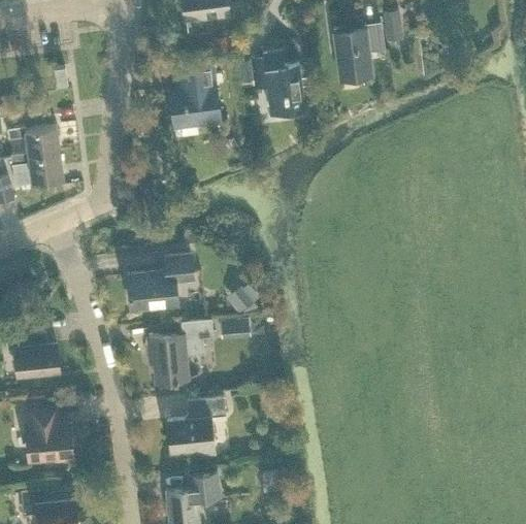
[(183,0),(187,23),(230,17),(228,5),(241,4),(240,0),(183,0)]
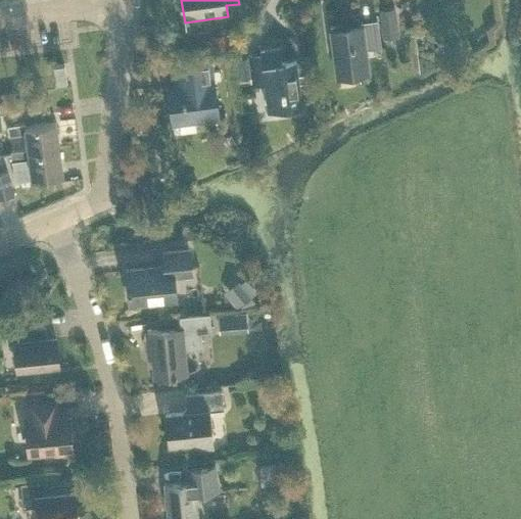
[(384,41),(400,39),(396,9),(380,11),(384,41)]
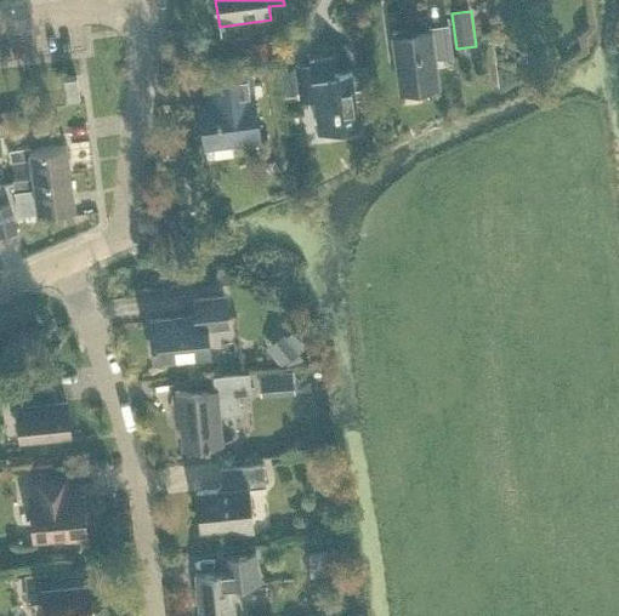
[(438,62),(454,60),(450,27),(429,29),(430,34),(391,39),(399,97),(442,92),(438,62)]
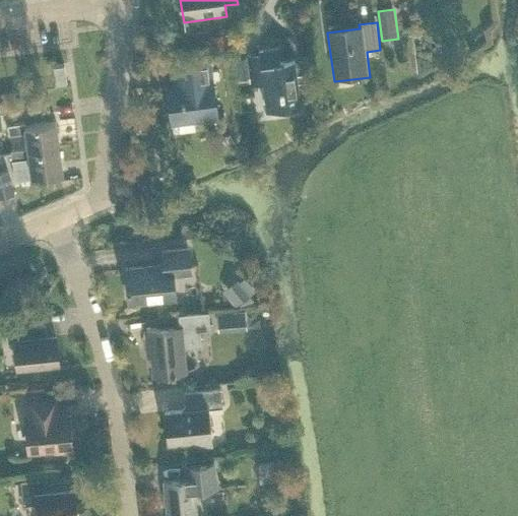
[(297,66),(292,67),(283,68),(281,54),(260,57),(261,59),(249,61),(253,91),(263,89),(267,116),(292,113),(302,112),(297,66)]
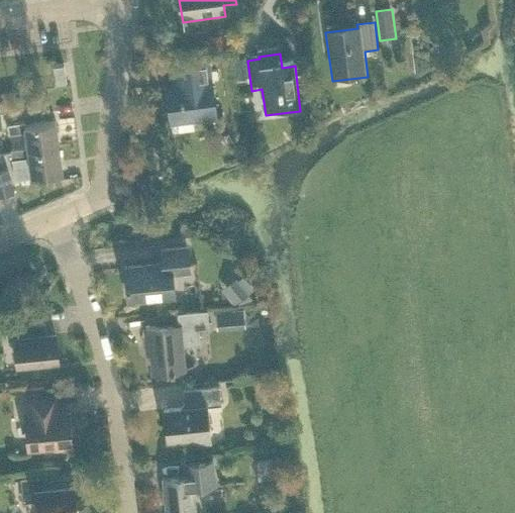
[(56,87),(67,86),(65,67),(54,68),(56,87)]
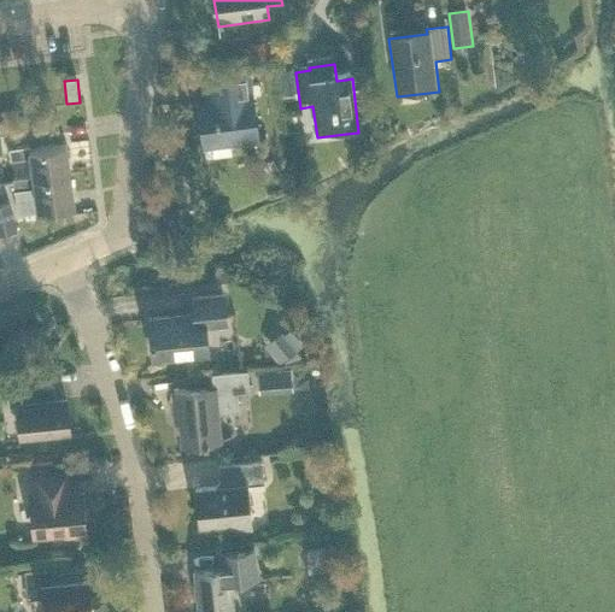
[(233,157),(232,145),(258,141),(250,81),(205,87),(209,111),(199,112),(204,148),(205,148),(208,160),(233,157)]
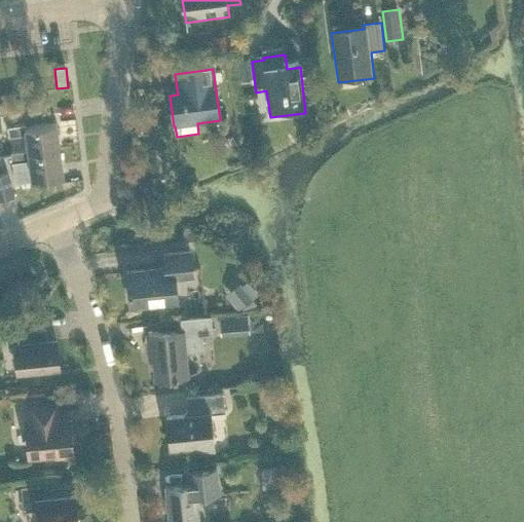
[(26,138),(28,154),(29,156),(60,152),(57,126),(57,125),(26,129),(25,128),(8,131),(9,140),(26,138)]
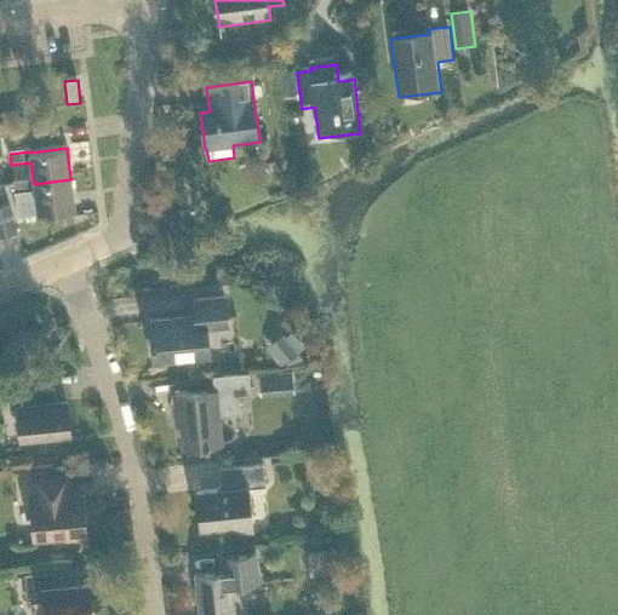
[(38,214),(75,210),(70,179),(34,184),(33,182),(13,184),(16,196),(35,194),(38,214)]
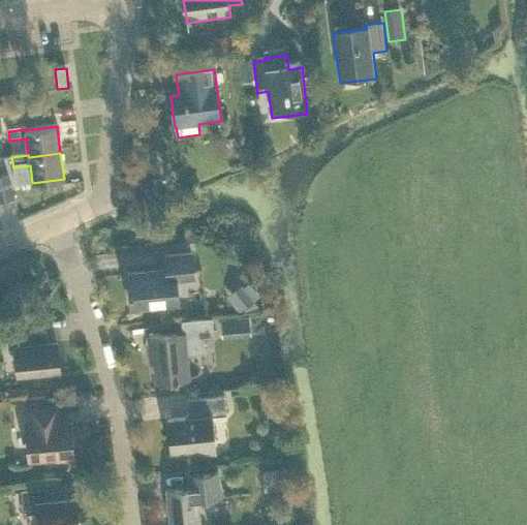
[(8,194),(12,193),(9,177),(0,178),(0,204),(10,203),(8,194)]
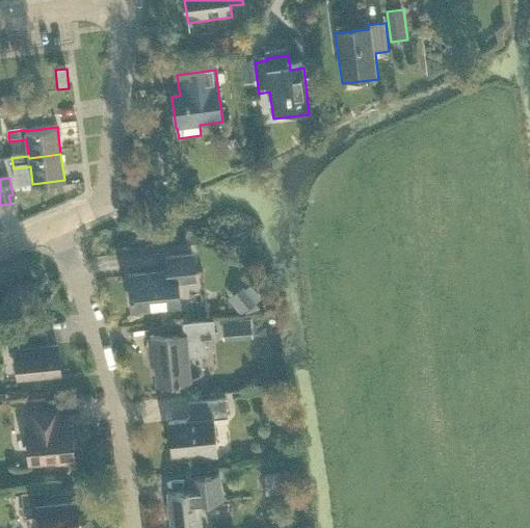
[(179,285),(196,283),(193,257),(166,260),(168,274),(129,278),(132,310),(137,313),(181,309),(179,285)]
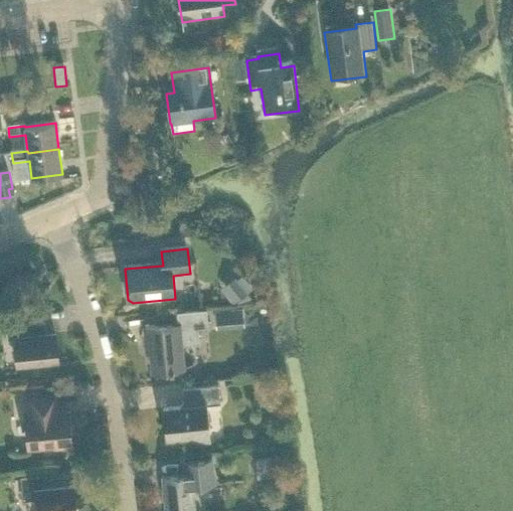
[(248,295),(235,279),(220,291),(233,307),(248,295)]
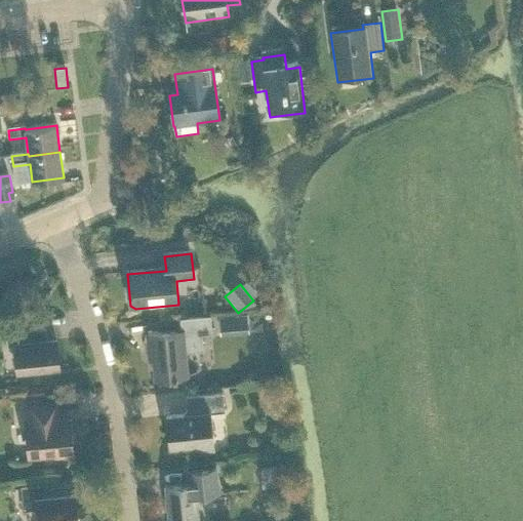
[(235,317),(219,319),(222,338),(237,336),(235,317)]
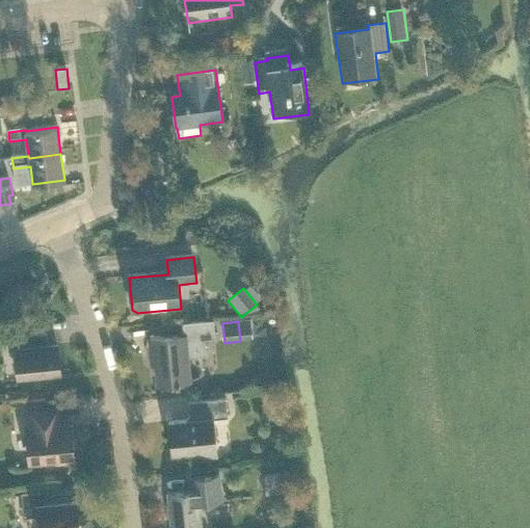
[(206,341),(216,340),(214,322),(184,325),(185,338),(149,341),(151,358),(155,358),(158,387),(191,384),(189,359),(207,358),(206,341)]
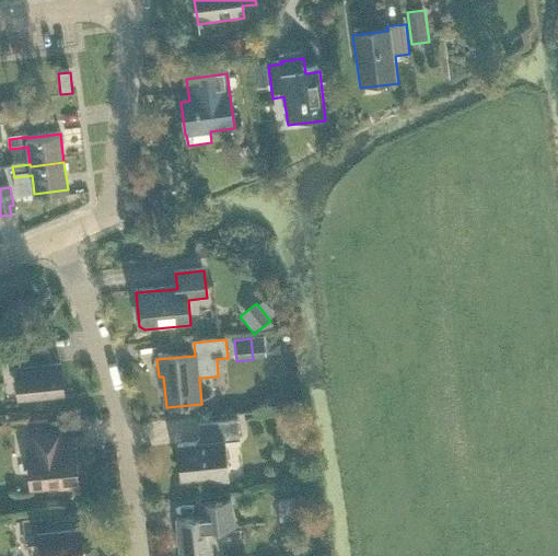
[(20,400),(65,395),(61,366),(51,367),(50,352),(8,357),(9,372),(16,372),(20,400)]
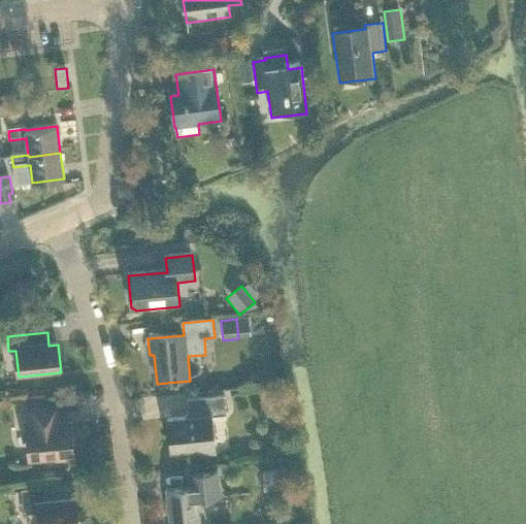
[(211,418),(227,416),(225,397),(188,400),(190,415),(187,419),(168,421),(172,454),(197,451),(198,461),(217,459),(211,418)]
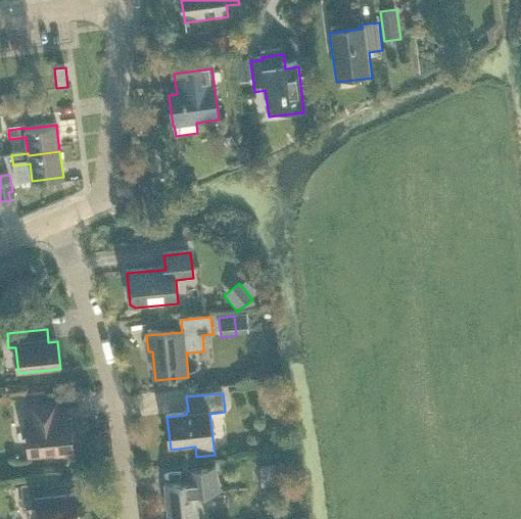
[(74,457),(69,423),(57,424),(56,406),(42,408),(42,403),(28,404),(29,422),(27,422),(31,457),(56,454),(56,459),(74,457)]
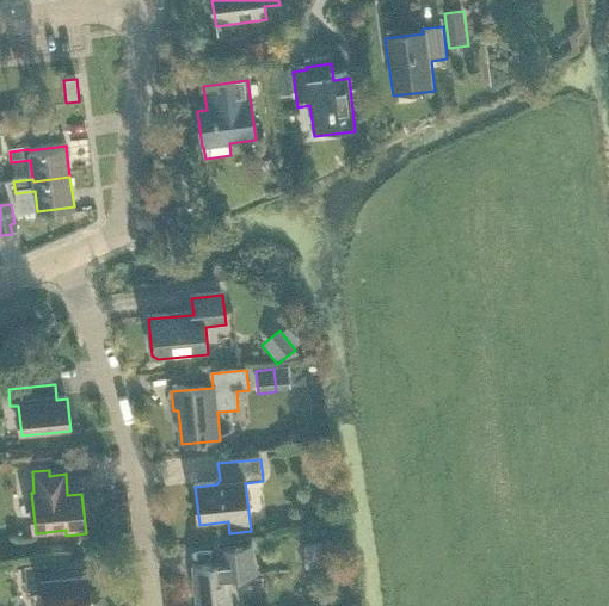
[(232,605),(229,579),(256,576),(253,548),(220,551),(221,566),(194,568),(198,605),(232,605)]
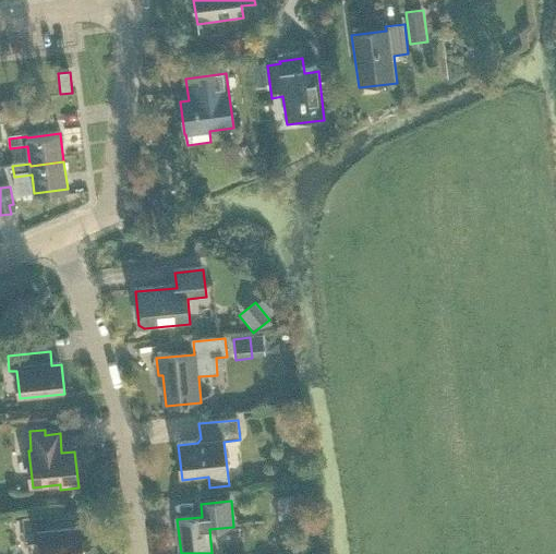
[(85,553),(83,529),(52,532),(51,516),(23,519),(26,545),(40,544),(40,553),(85,553)]
